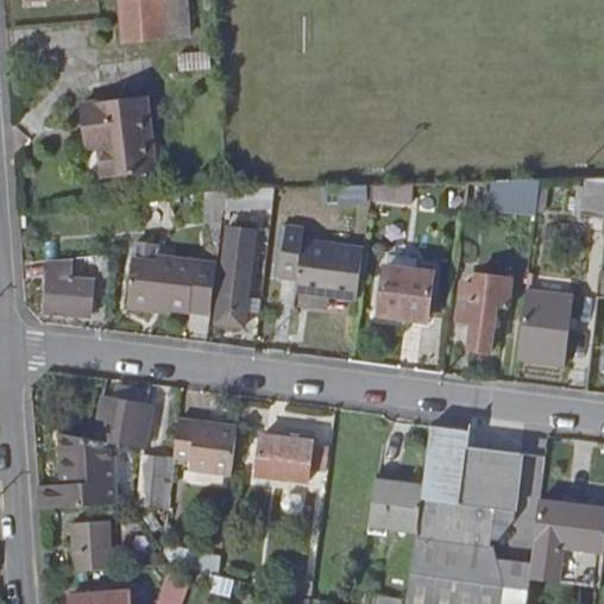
[(120,0),(125,38),(165,36),(162,0),(120,0)]
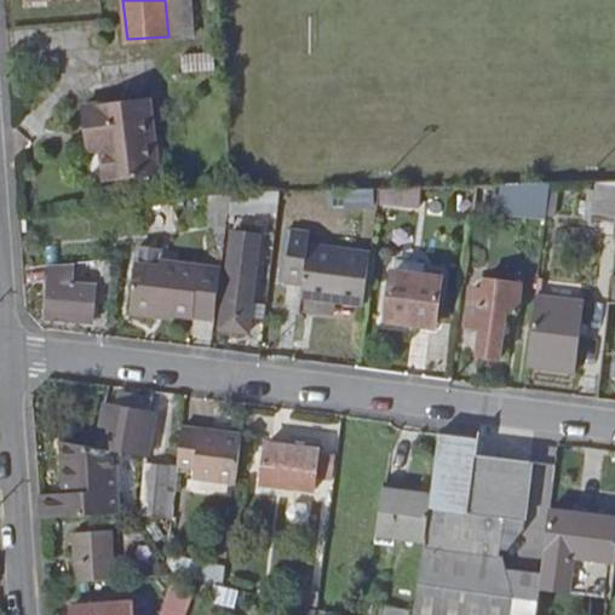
[(208,46),(176,50),(177,69),(210,65),(208,46)]
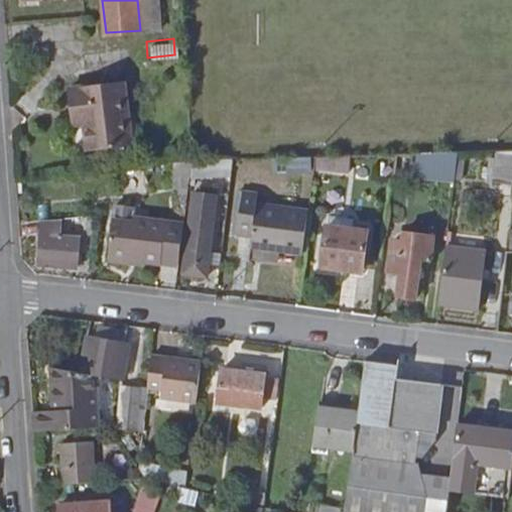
[(69,88),(72,108),(82,107),(83,123),(86,149),(130,145),(123,82),(69,88)]
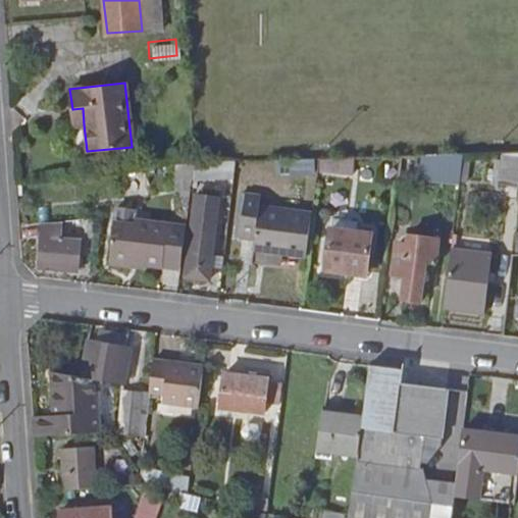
[(83,108),(72,109),(73,126),(84,124),(83,108)]
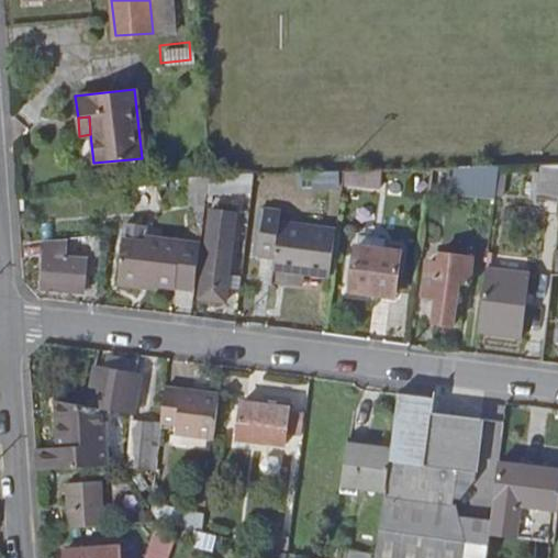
[(557,198),(557,163),(542,163),(538,196),(557,198)]
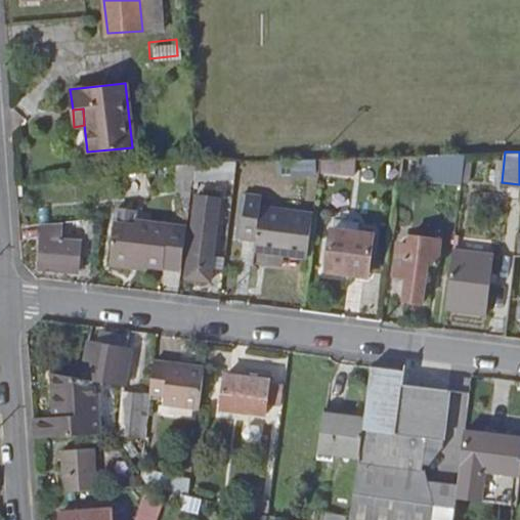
[(435,154),(403,155),(400,173),(440,178),(443,154),(435,154)]
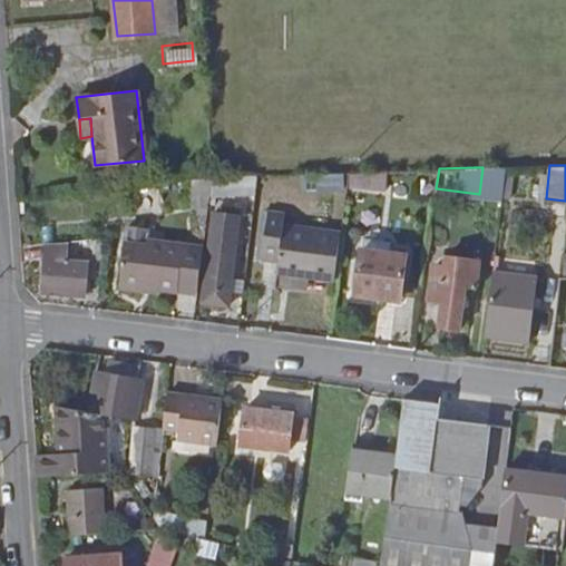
[(503,197),(507,167),(482,167),(479,194),(503,197)]
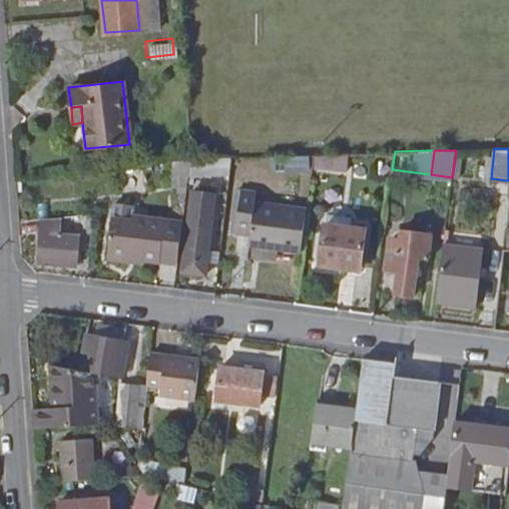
[(281,153),(281,166),(304,166),(304,154),(281,153)]
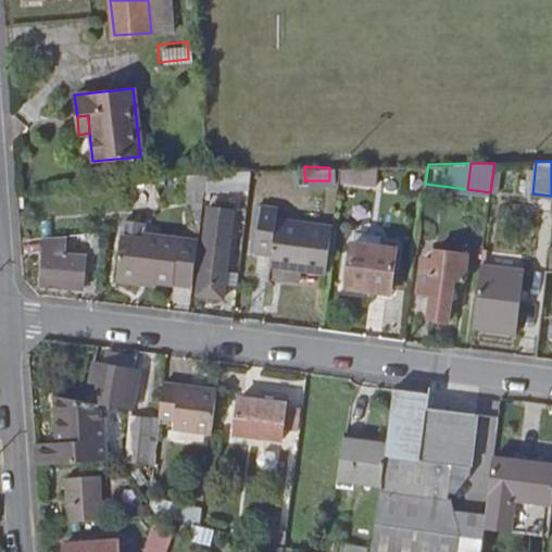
[(377,166),(353,167),(353,187),(377,187),(377,166)]
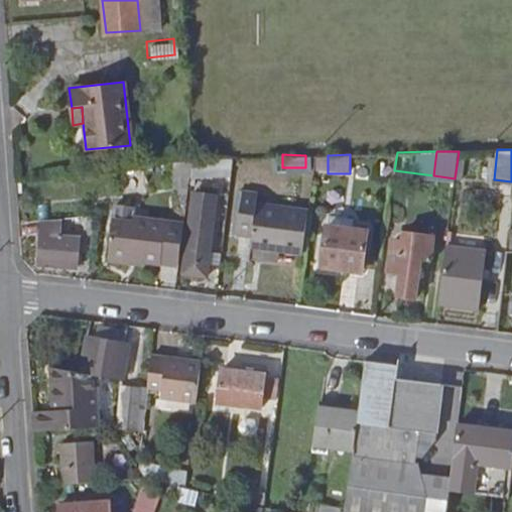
[(234,158),(190,160),(188,174),(232,173),(234,158)]
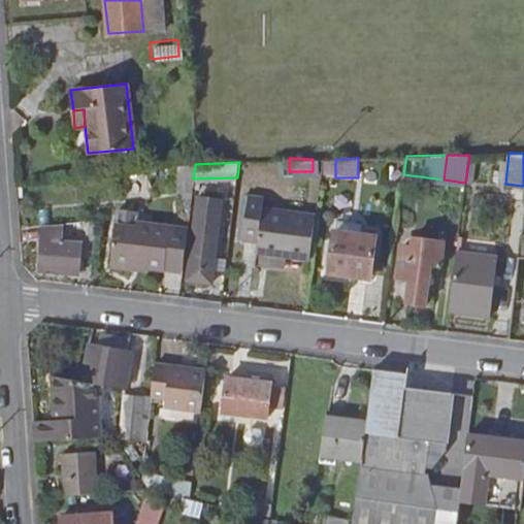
[(308,259),(315,214),(263,206),(265,197),(246,195),(240,239),(256,241),(255,252),(308,259)]
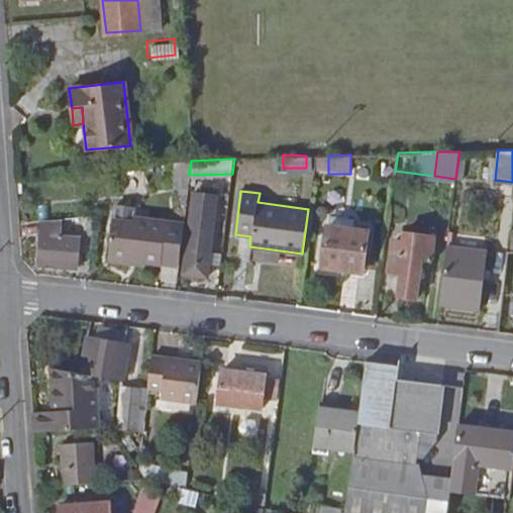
[(205,264),(207,250),(214,196),(193,192),(182,274),(204,276),(205,264)]
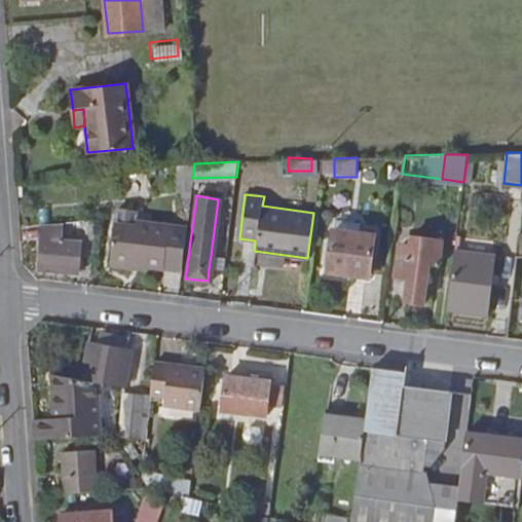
[(135,263),(140,222),(136,221),(135,228),(115,225),(109,264),(131,267),(132,262),(135,263)]
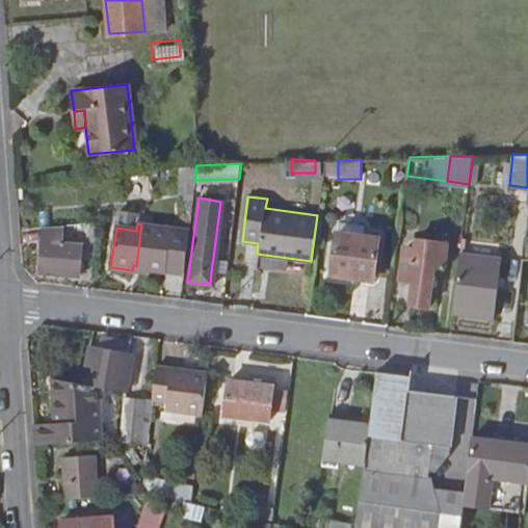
[(61,225),(43,226),(36,268),(75,273),(81,243),(60,241),(61,225)]
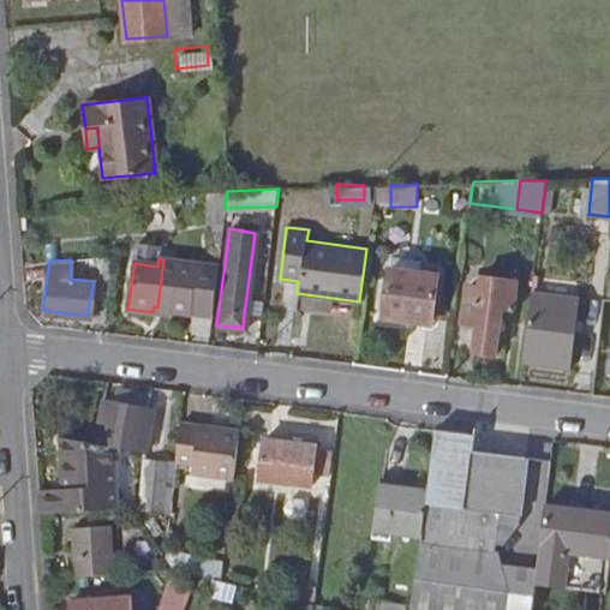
[(217,267),(163,259),(157,308),(169,309),(211,315),(217,267)]
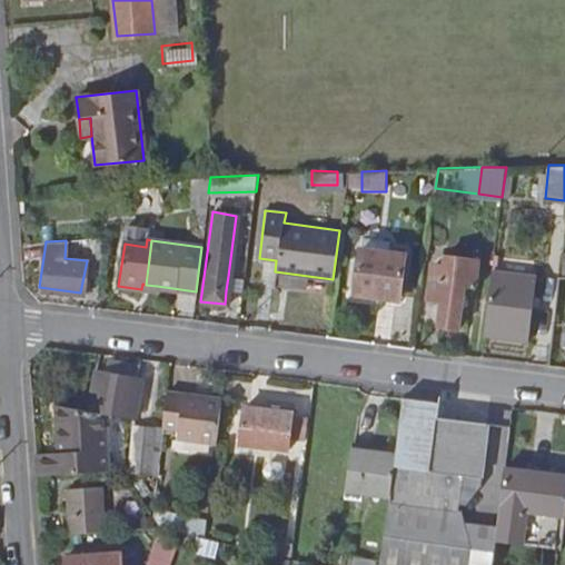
[(405,255),(362,248),(354,291),(397,298),(405,255)]
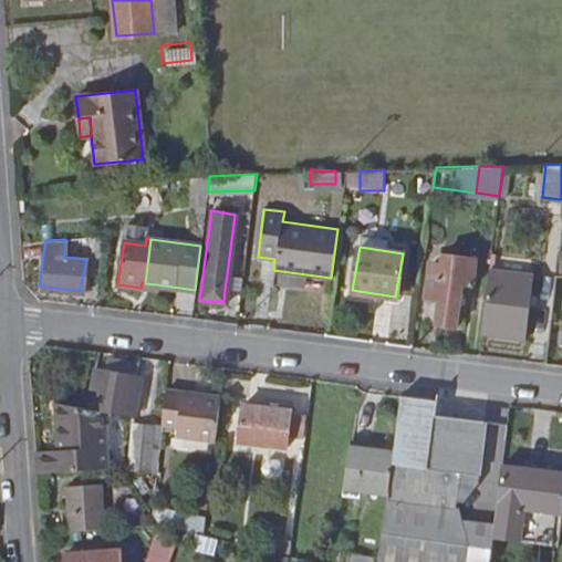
[(472,281),(477,258),(445,255),(443,263),(434,262),(428,277),(426,297),(440,298),(437,322),(457,324),(464,281),(472,281)]
